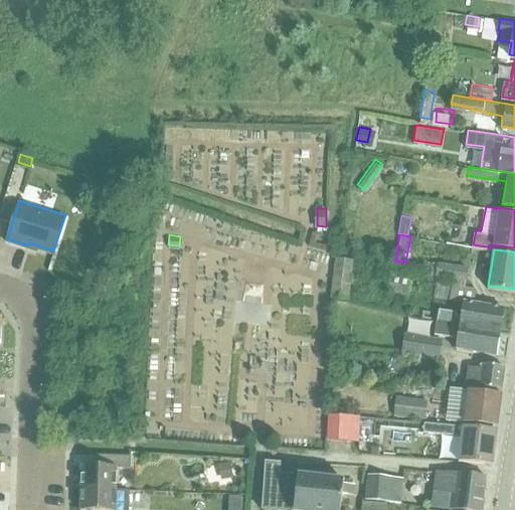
[(335,256),(333,271),(350,273),(352,257),(335,256)]
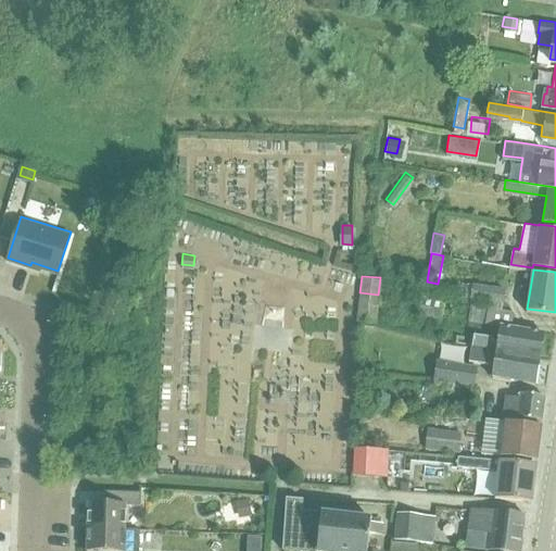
[(471,292),(491,295),(504,297),(505,297),(507,283),(474,277),(471,292)]
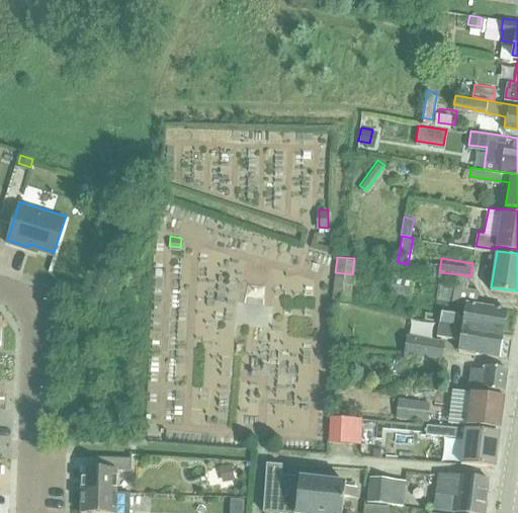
[(469,276),(457,274),(456,282),(468,283),(469,276)]
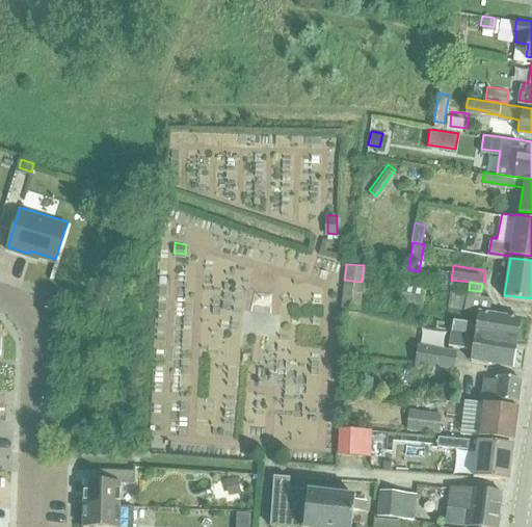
[(452,283),(448,305),(464,308),(478,310),(476,323),(471,322),(471,320),(453,317),(451,330),(513,340),(514,336),(517,336),(521,316),(489,311),(491,296),(468,293),(469,286),(452,283)]
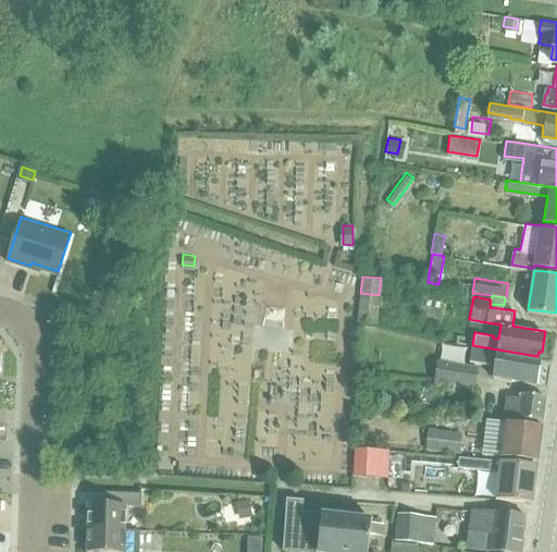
[(537,356),(472,345),(470,359),(490,363),(490,358),(495,359),(493,376),(536,382),(540,362),(536,362),(537,356)]
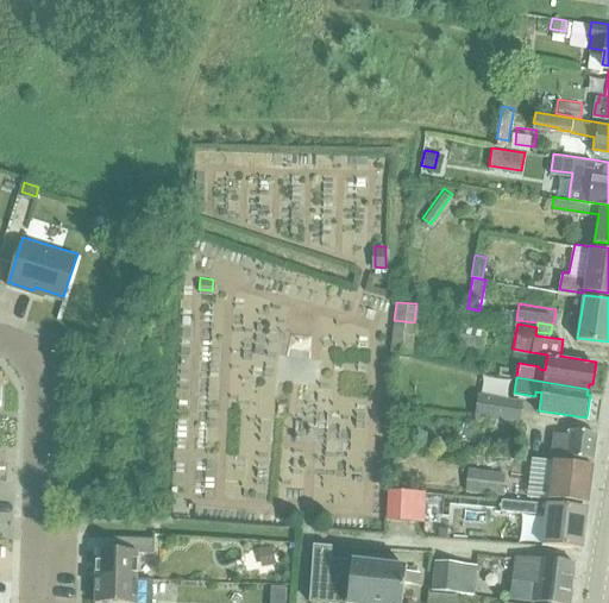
[(478,394),(475,415),(519,421),(521,400),(478,394)]
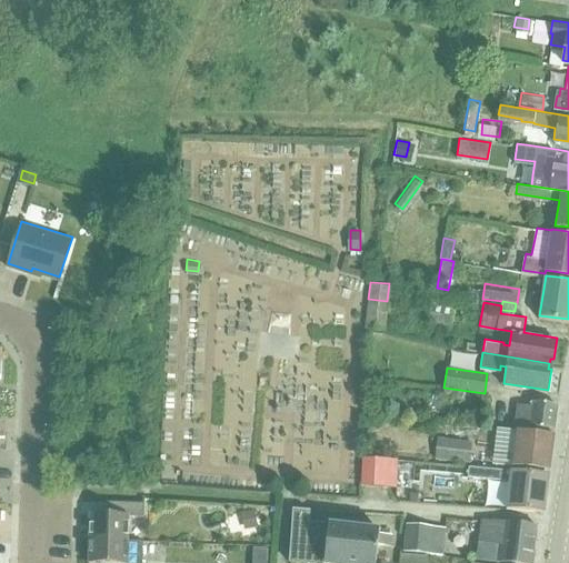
[(305,438),(327,439),(328,393),(279,391),(276,451),(305,452),(305,438)]
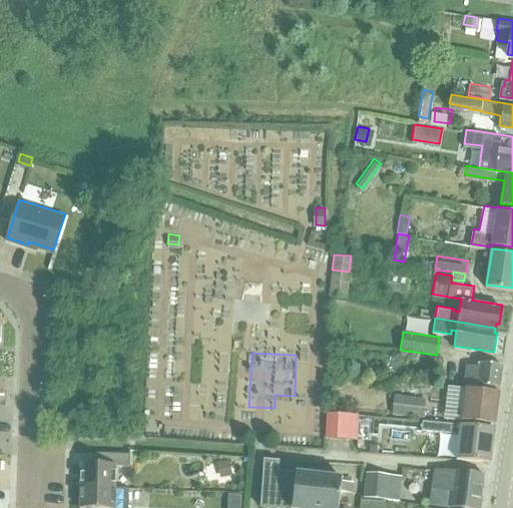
[(465,363),(463,381),(477,383),(500,386),(502,363),(501,363),(479,360),(479,364),(465,363)]
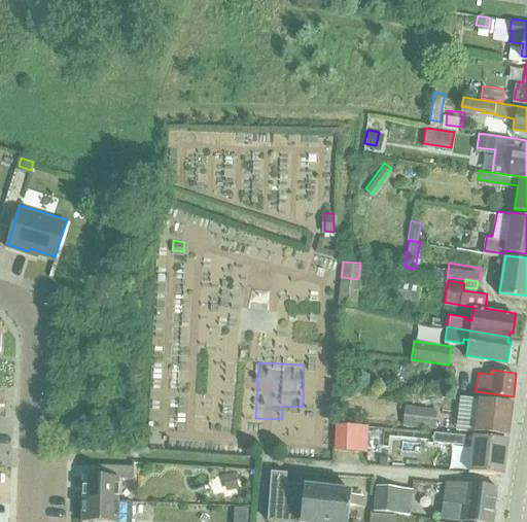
[(507,433),(512,402),(479,397),(475,429),(507,433)]
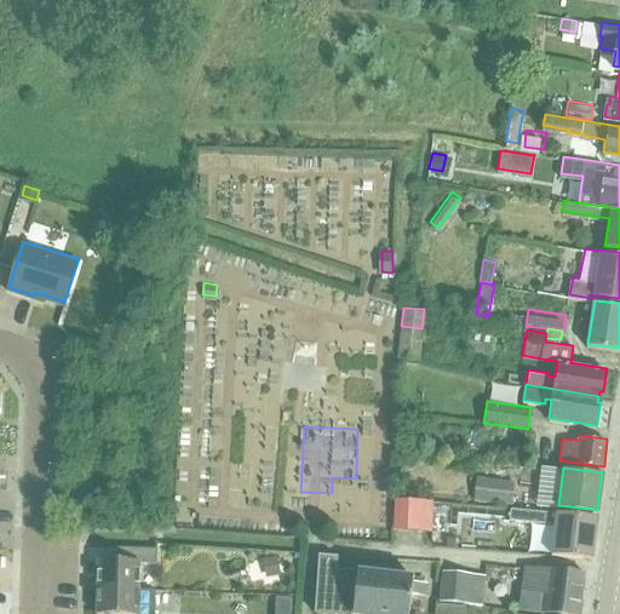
[(512,480),(476,475),(474,497),(510,500),(512,480)]
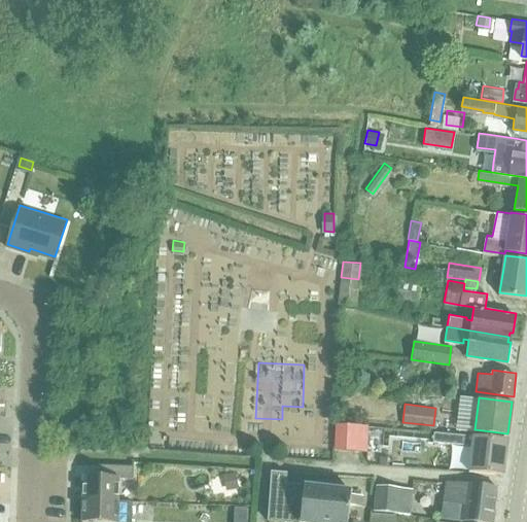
[(358,424),(334,423),(332,451),(357,451),(358,424)]
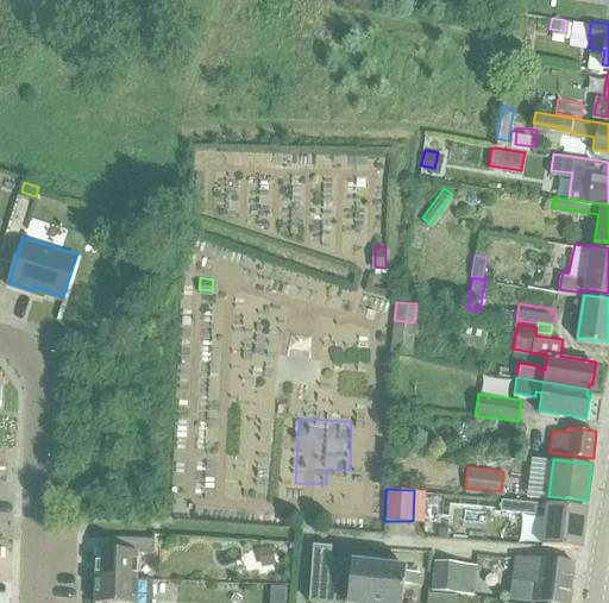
[(556,545),(582,547),(585,506),(515,498),(496,496),(496,509),(541,513),(539,542),(556,545)]
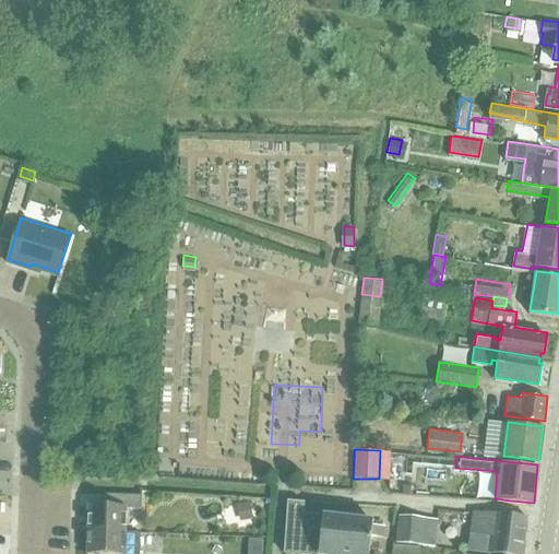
[(87,529),(125,529),(125,504),(141,504),(141,492),(104,491),(103,503),(88,503),(87,529)]
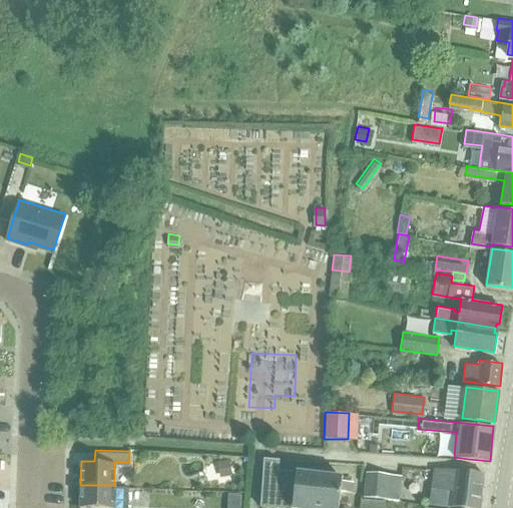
[(209,475),(221,473),(218,454),(207,455),(209,475)]
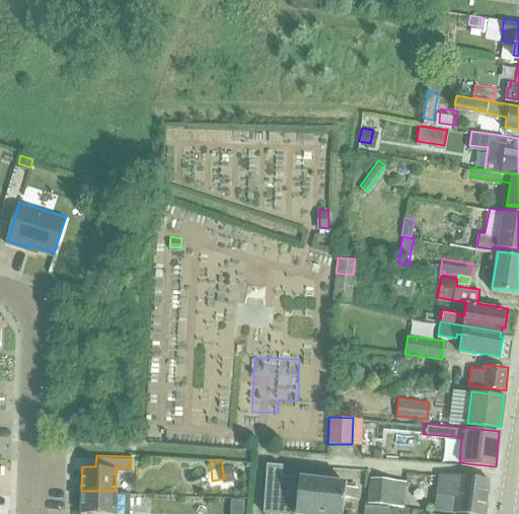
[(269,462),(265,510),(288,513),(299,513),(345,513),(348,494),(356,495),(357,486),(346,485),(346,481),(281,473),(282,463),(269,462)]
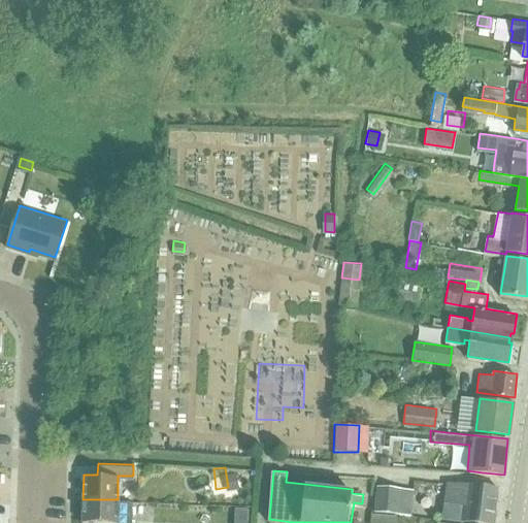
[(236,472),(228,474),(230,487),(238,486),(236,472)]
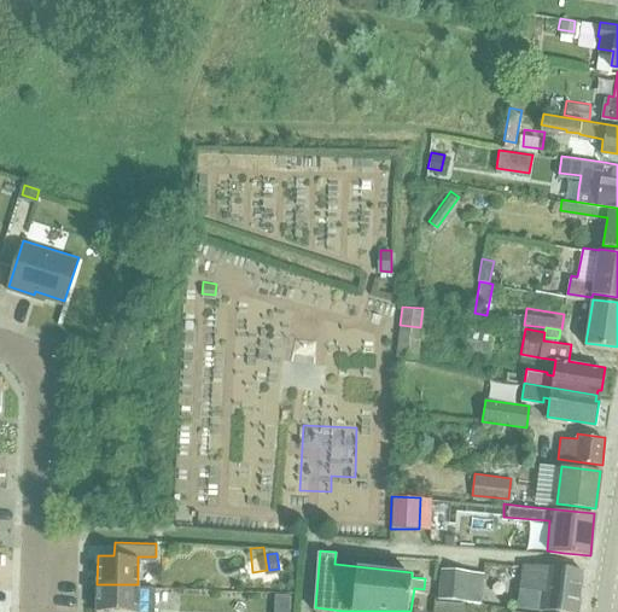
[(522,581),(519,605),(542,608),(570,611),(577,611),(583,569),(548,565),(524,563),(522,581)]
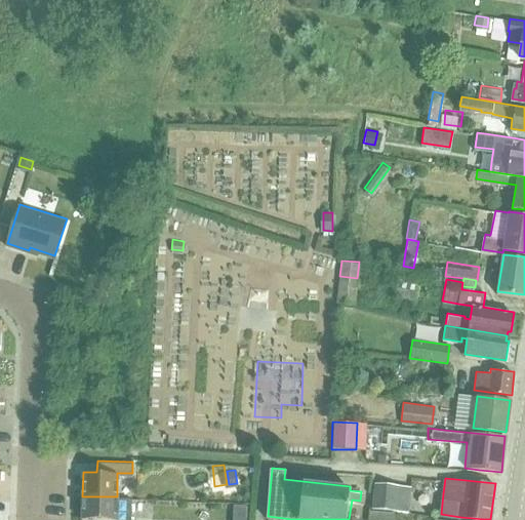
[(374,481),(372,506),(397,509),(400,483),(374,481)]
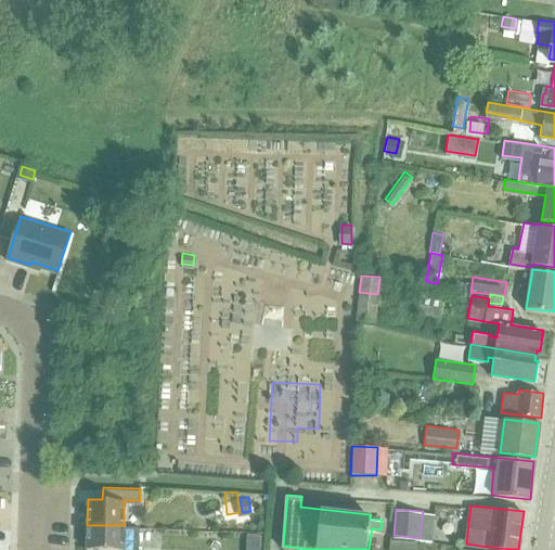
[(138,549),(139,526),(124,525),(87,525),(87,548),(100,548),(100,549),(138,549)]
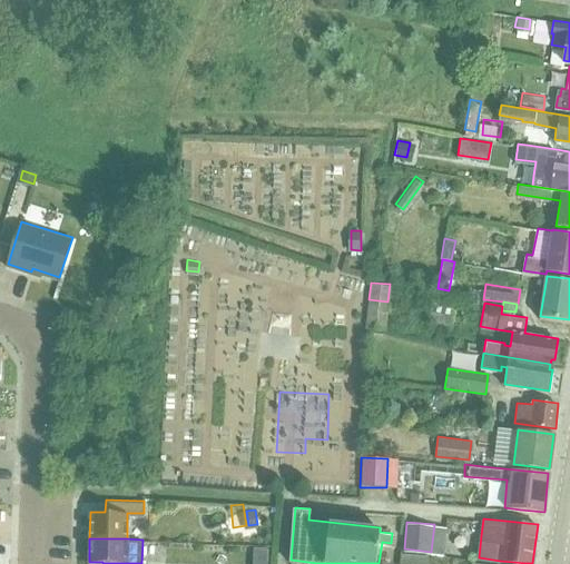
[(402,552),(400,563),(426,563),(429,554),(402,552)]
